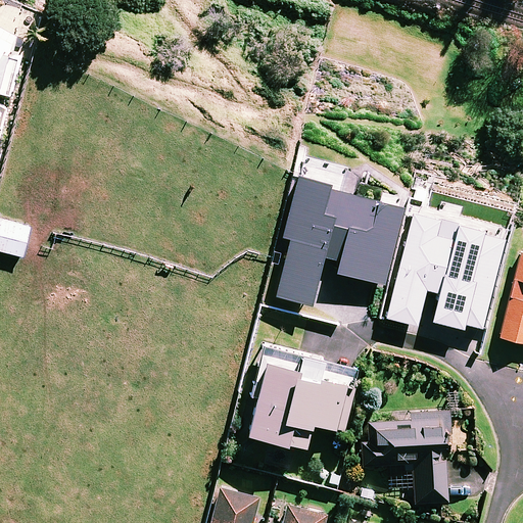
[(0,94),(8,97),(18,60),(9,57),(15,33),(0,29),(0,128),(5,108),(0,105),(0,94)]
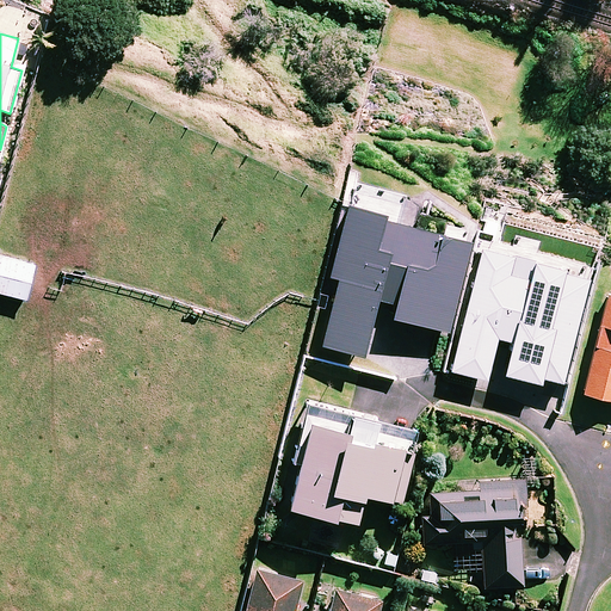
[(446,227),(444,238),(397,227),(405,197),(351,184),(327,278),(338,281),(321,347),(363,357),(376,301),(395,306),(392,320),(448,333),(470,245),(463,242),(467,232),(446,227)]
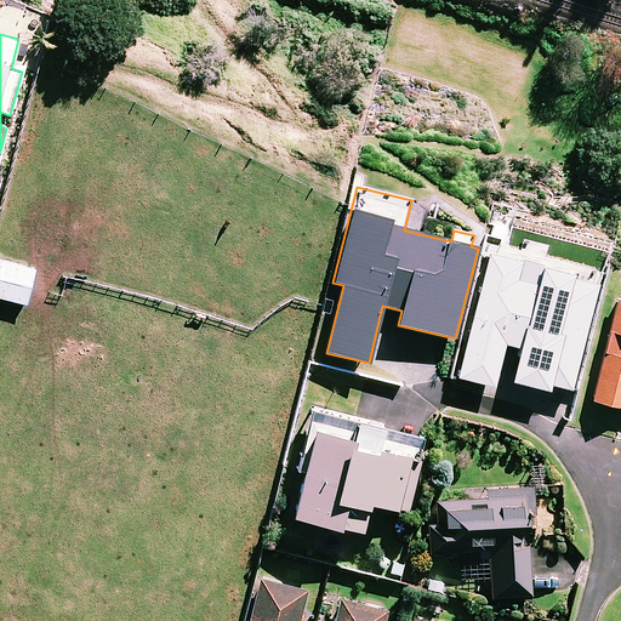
[(35,271),(0,260),(0,300),(26,307),(35,271)]
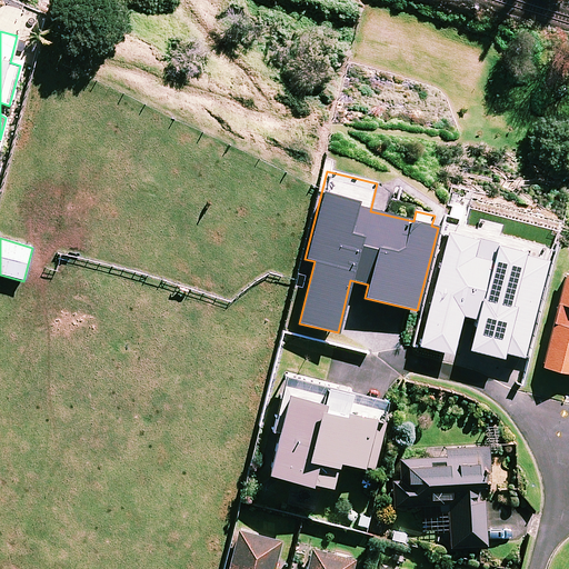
[(457,238),(439,307),(435,306),(428,332),(455,339),(452,347),(526,365),(533,337),(527,336),(546,260),(457,238)]
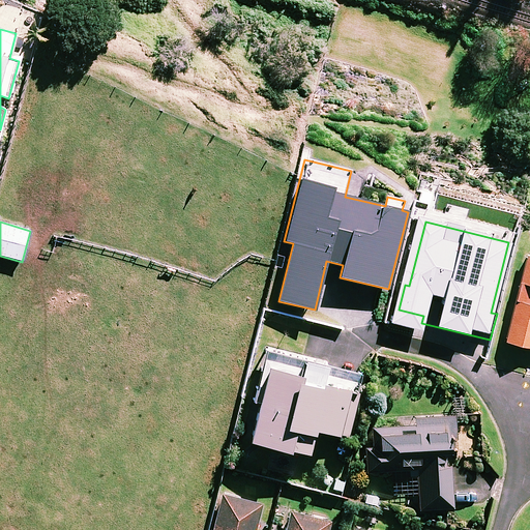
[(529,257),(525,256),(505,343),(529,348),(529,257)]
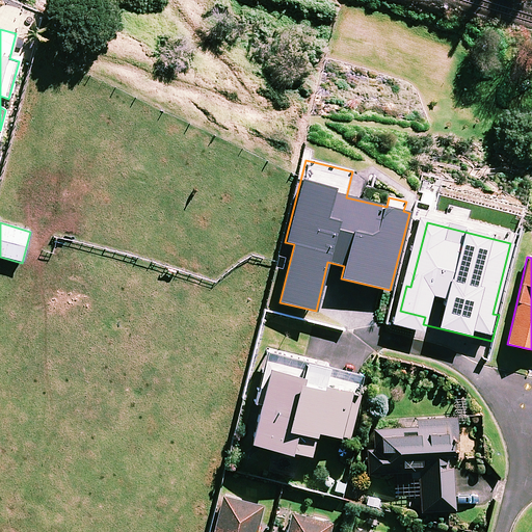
[(339,365),(266,349),(255,403),(259,404),(250,444),(310,456),(315,431),(350,439),(363,377),(337,372),(339,365)]
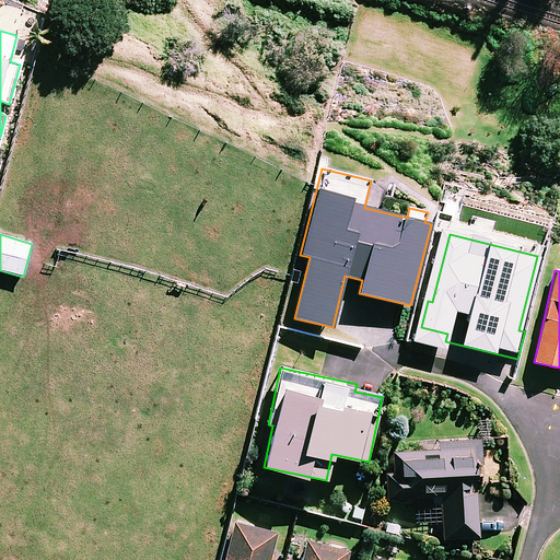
[(481,441),(438,441),(438,452),(393,452),(393,473),(387,473),(387,498),(422,498),(422,490),(443,490),(443,537),(477,537),(477,464),(481,465),(481,441)]
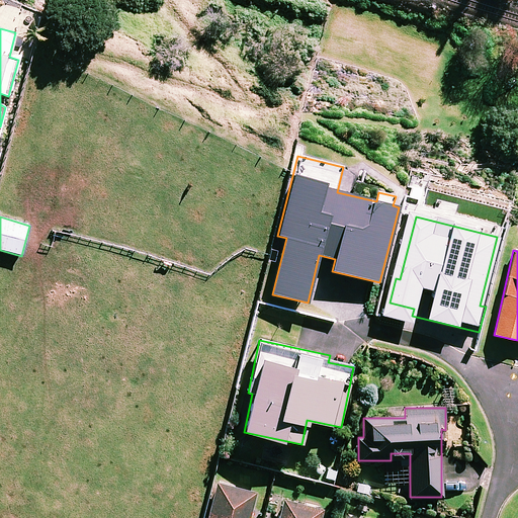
[(321,517),(323,510),(284,501),(279,517),(249,517),(256,493),(218,483),(208,517),(321,517)]
